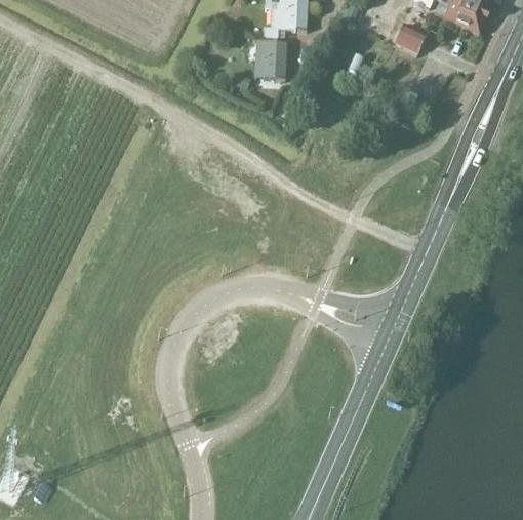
[(264,28),(263,37),(279,38),(279,30),(294,30),(307,30),(308,0),(265,0),(265,9),(270,9),(269,27),(264,28)]
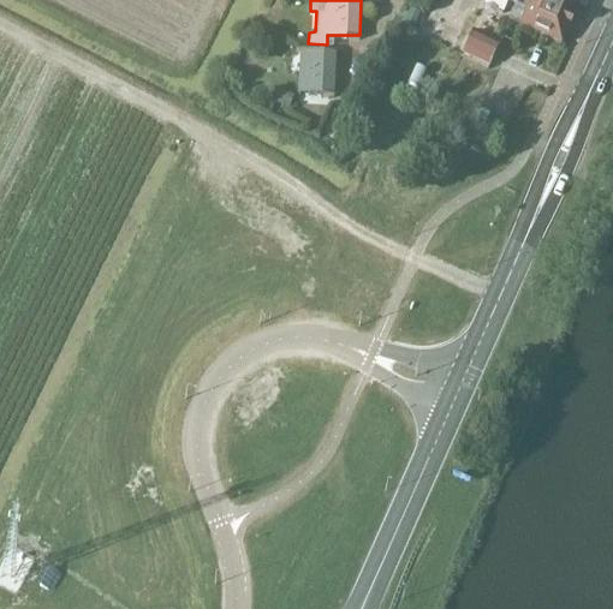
[(579,0),(515,0),(529,6),(522,23),(535,28),(535,29),(561,41),(579,0)]
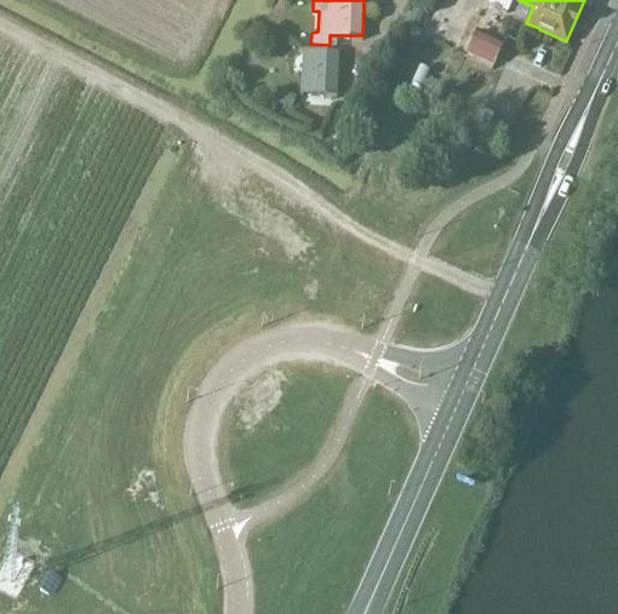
[(415,5),(406,23),(417,27),(424,9),(415,5)]
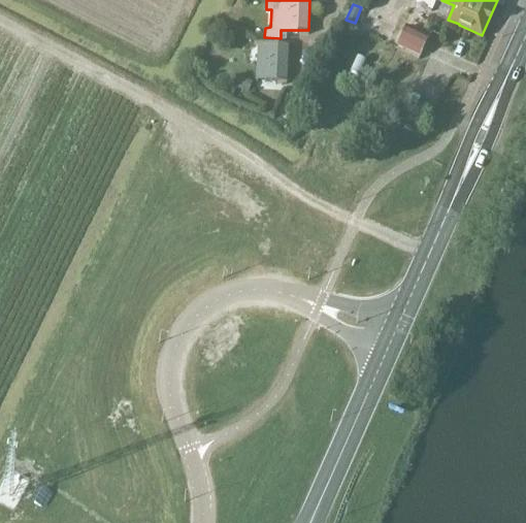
[(397,17),(387,11),(382,25),(392,29),(397,17)]
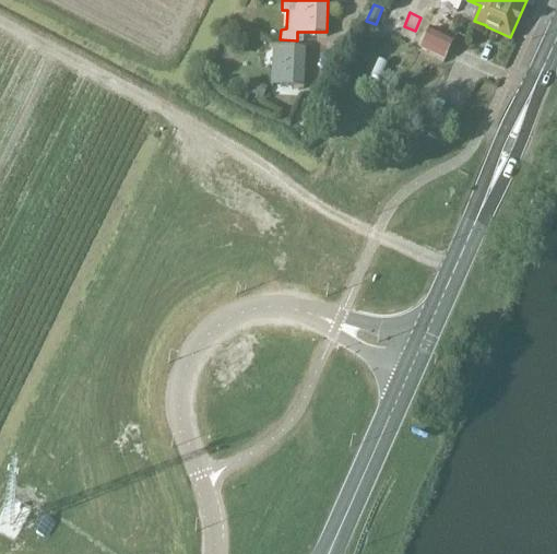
[(451,37),(429,27),(421,46),(443,56),(451,37)]
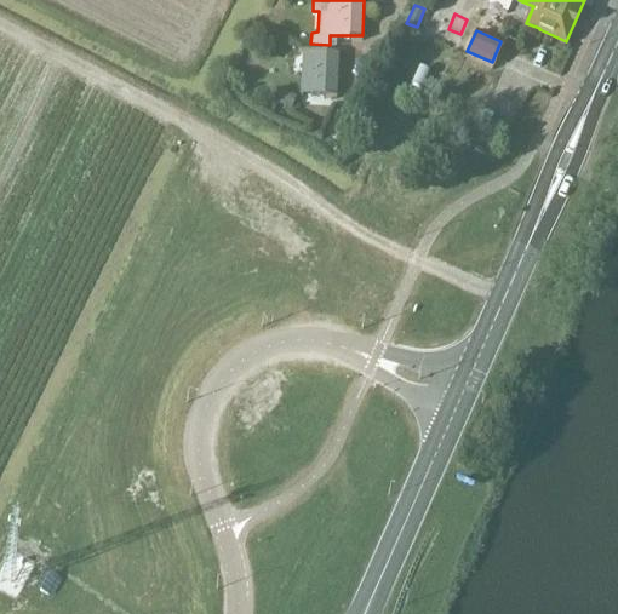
[(328,50),(310,49),(303,49),(301,92),(337,93),(339,51),(328,50)]
